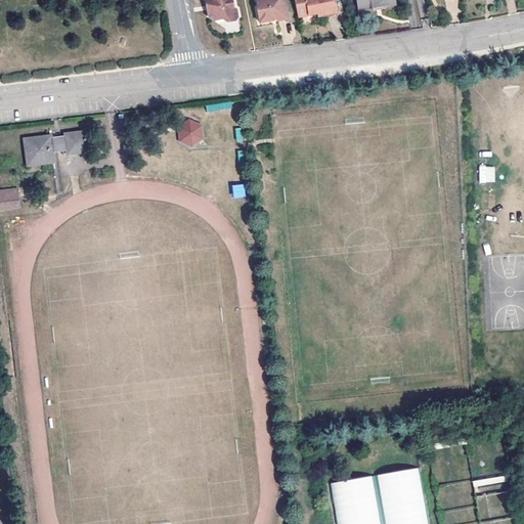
[(206,0),(208,7),(210,7),(210,11),(208,11),(209,18),(214,23),(223,20),(223,22),(226,25),(236,23),(238,19),(237,11),(233,9),(231,0),(206,0)]
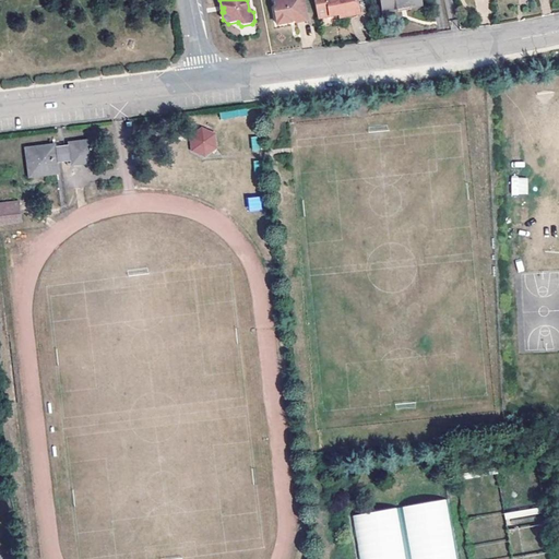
[(307,21),(301,0),(274,0),(276,9),(274,9),(278,25),(292,23),(292,20),(296,19),(297,23),(307,21)]
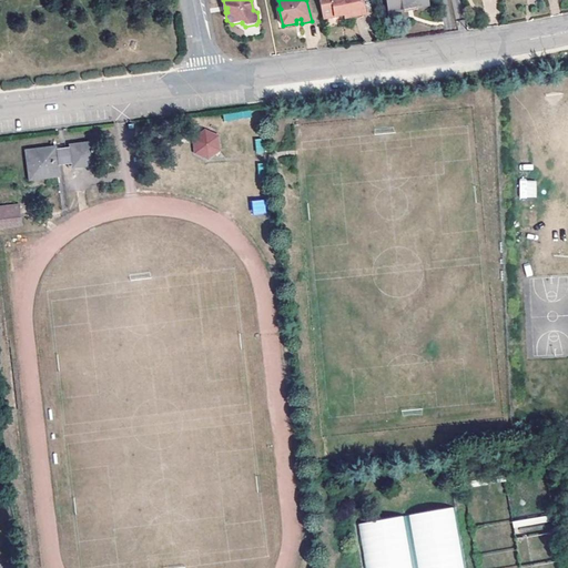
[(318,0),(323,18),(344,14),(345,18),(364,13),(361,0),(318,0)]
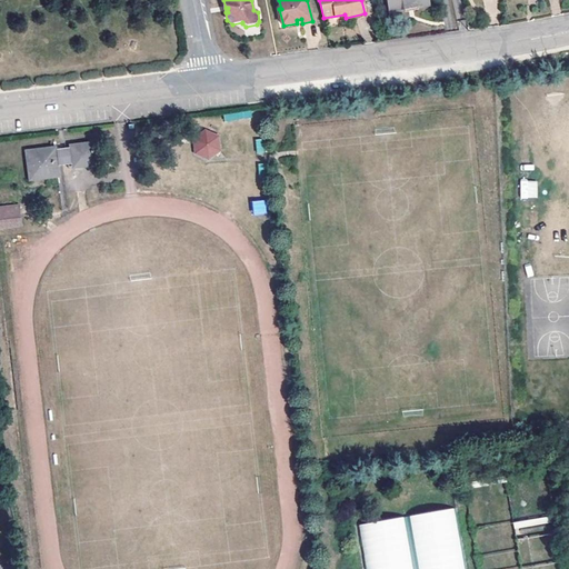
[(423,0),(386,0),(388,11),(426,5),(423,0)]
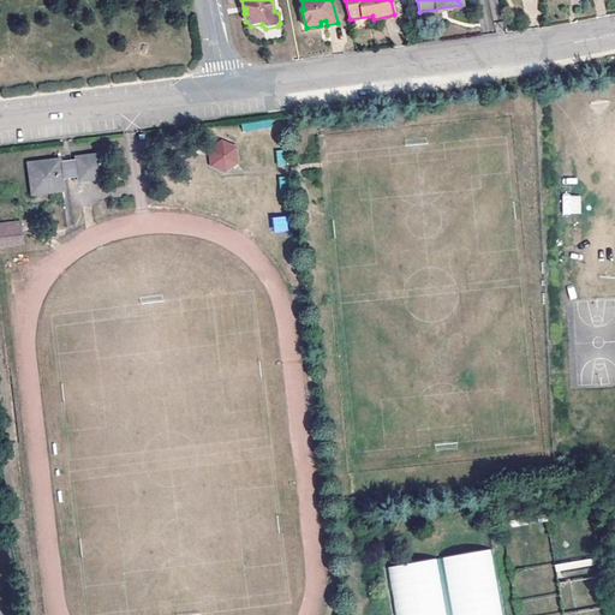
[(237,147),(222,141),(209,150),(212,166),(225,172),(238,162),(237,147)]
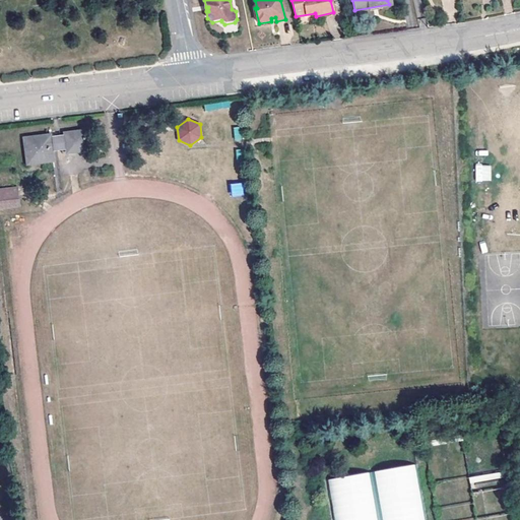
[(84,131),(24,138),(27,163),(53,159),(52,150),(67,148),(67,152),(86,149),(84,131)]
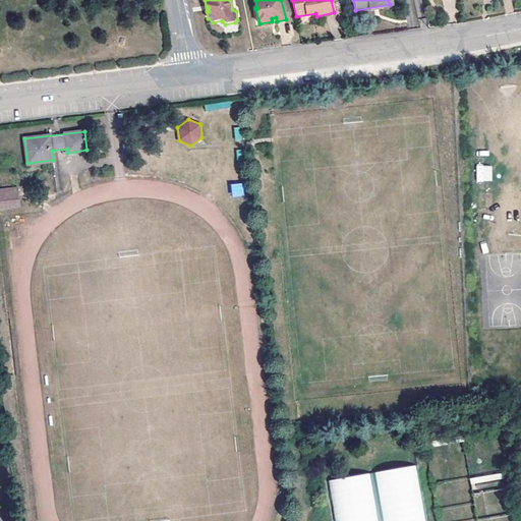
[(491,181),(491,165),(476,165),(476,181),(491,181)]
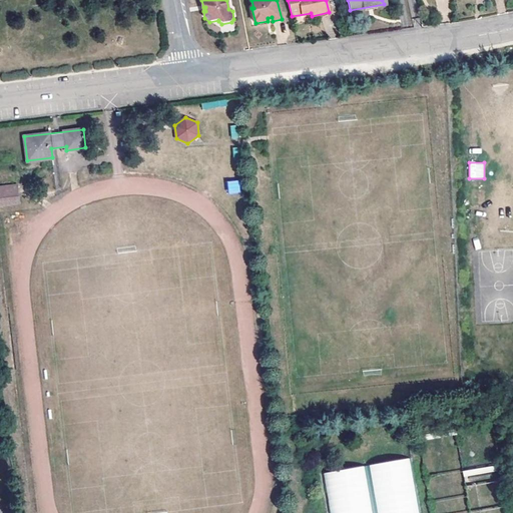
[(228,194),(240,192),(238,179),(226,181),(228,194)]
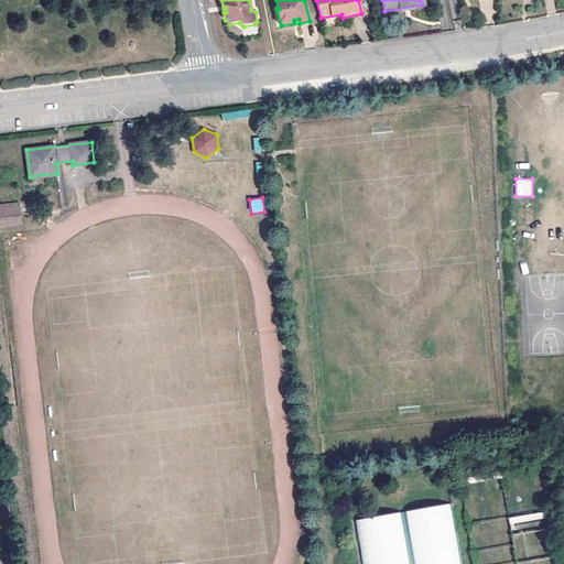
[(0,226),(21,224),(19,206),(0,208),(0,226)]
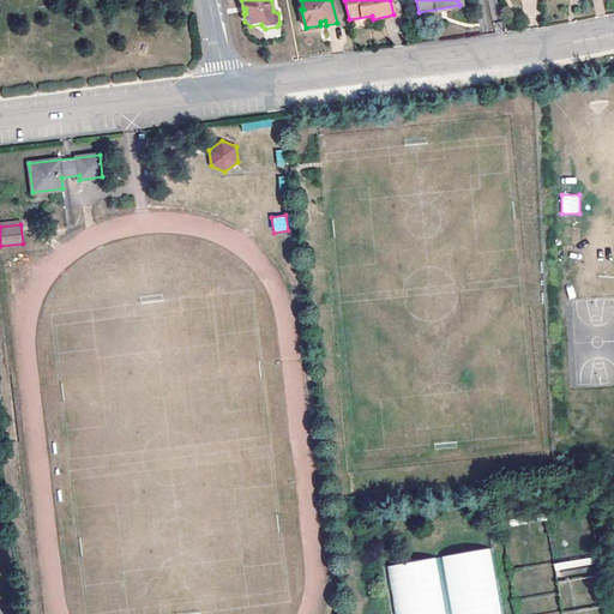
[(503,613),(493,548),(385,566),(393,613),(503,613)]
